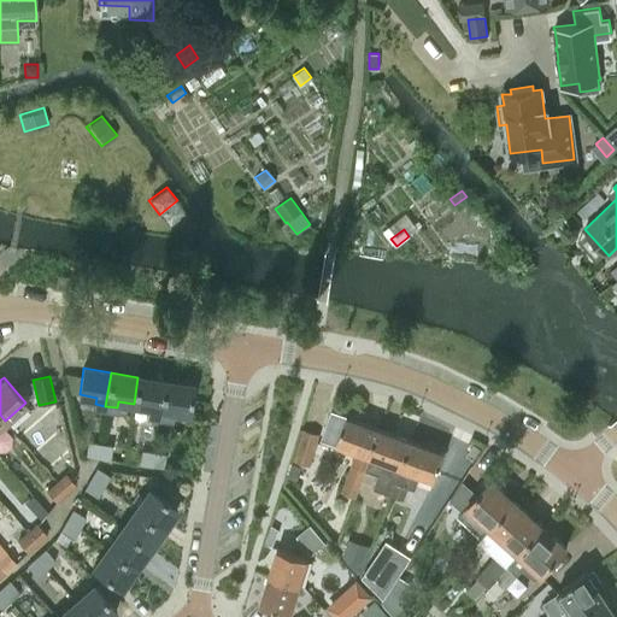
[(160,415),(165,381),(137,377),(134,404),(150,406),(148,413),(160,415)]
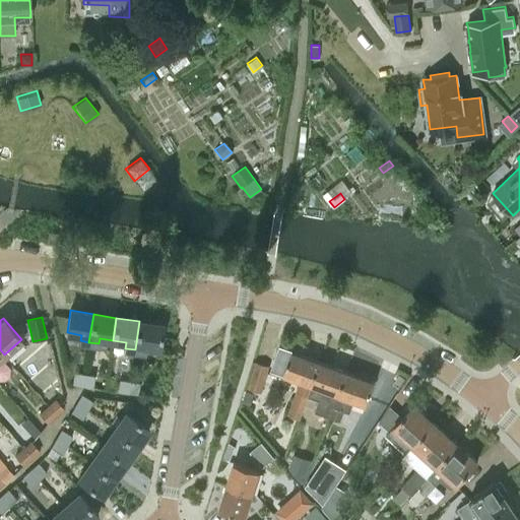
[(158,347),(163,325),(139,321),(135,349),(143,351),(144,345),(158,347)]
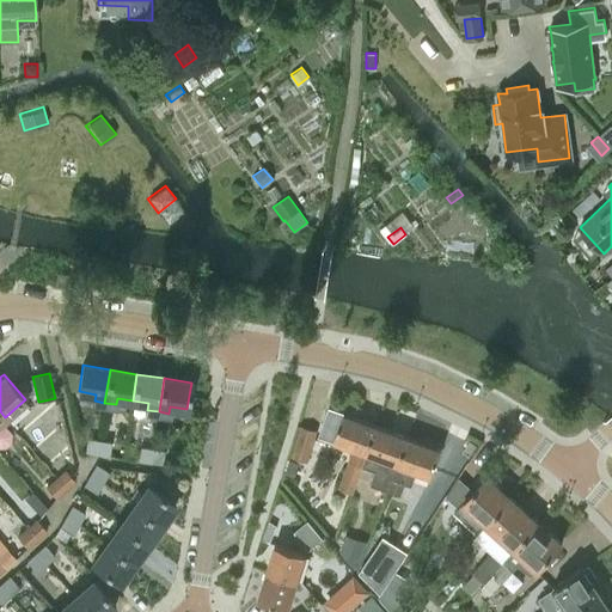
[(343,412),(334,440),(354,447),(349,461),(344,475),(356,479),(361,465),(367,452),(366,452),(377,424),(343,412)]
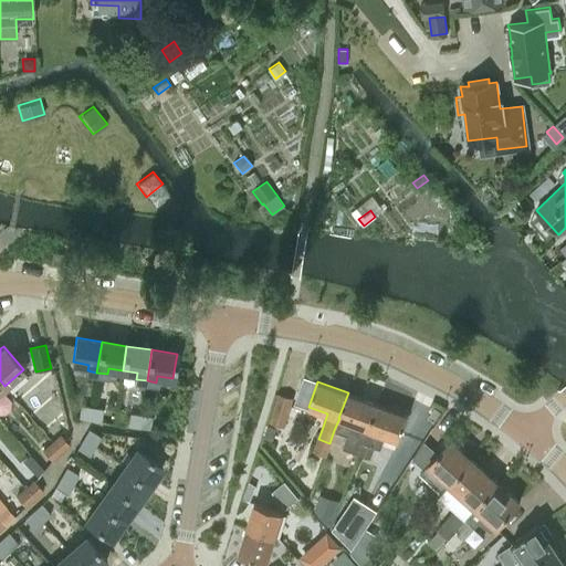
[(339,418),(334,430),(347,436),(343,447),(357,452),(366,428),(368,429),(378,404),(348,392),(338,418),(339,418)]
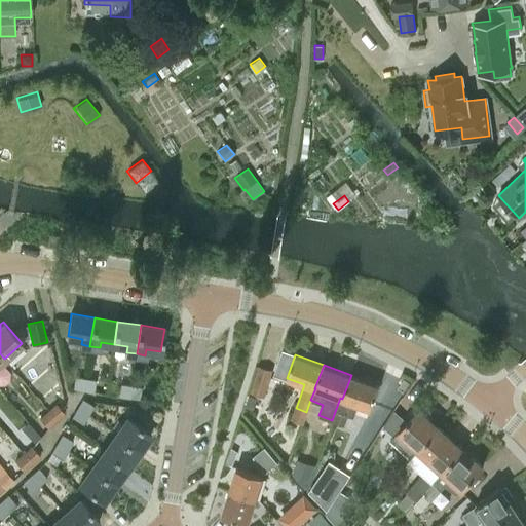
[(264,396),(271,371),(259,368),(252,392),(264,396)]
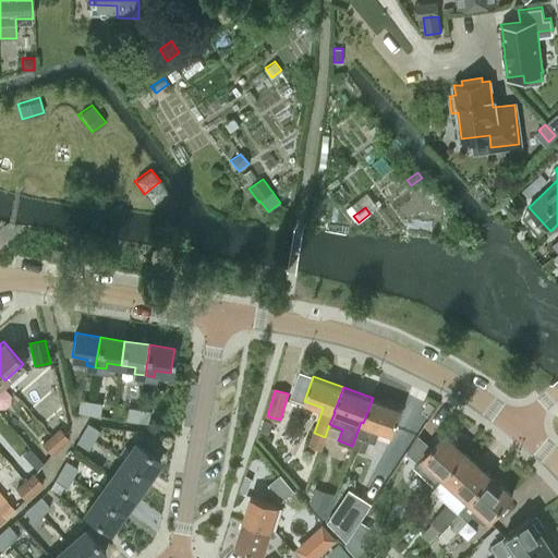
[(88,414),(91,400),(80,398),(76,412),(88,414)]
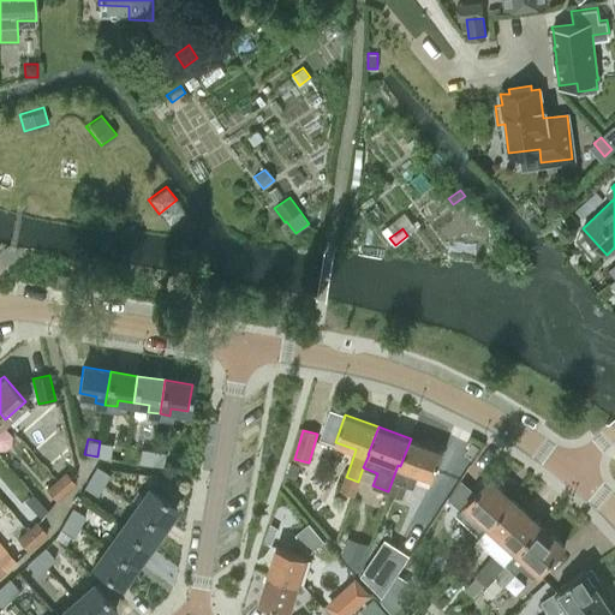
[(400,466),(395,479),(407,484),(413,487),(418,472),(434,478),(443,452),(411,439),(400,466)]
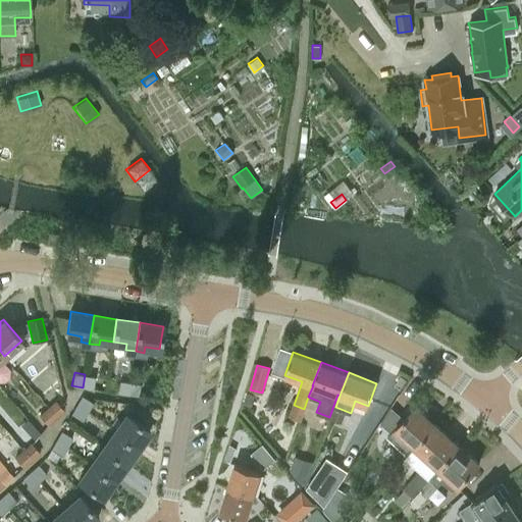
[(93,389),(95,376),(85,374),(83,387),(93,389)]
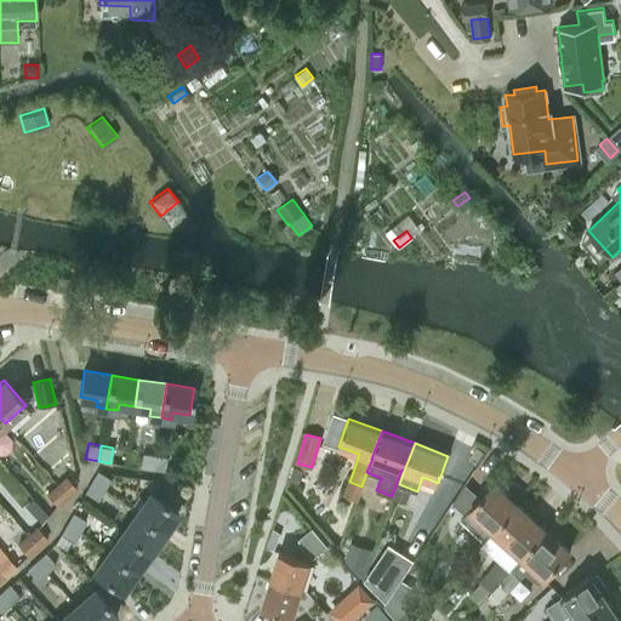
[(152,469),(154,455),(142,454),(140,467),(152,469)]
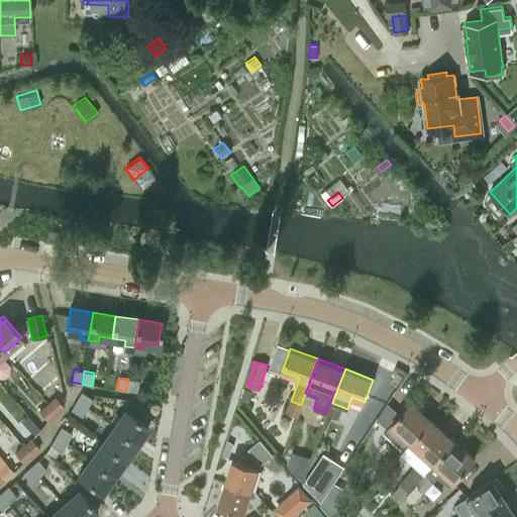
[(136,393),(138,381),(128,379),(126,391),(136,393)]
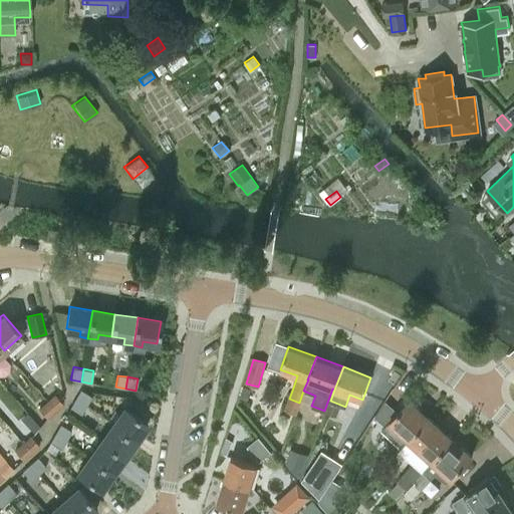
[(86,405),(91,396),(80,390),(75,398),(86,405)]
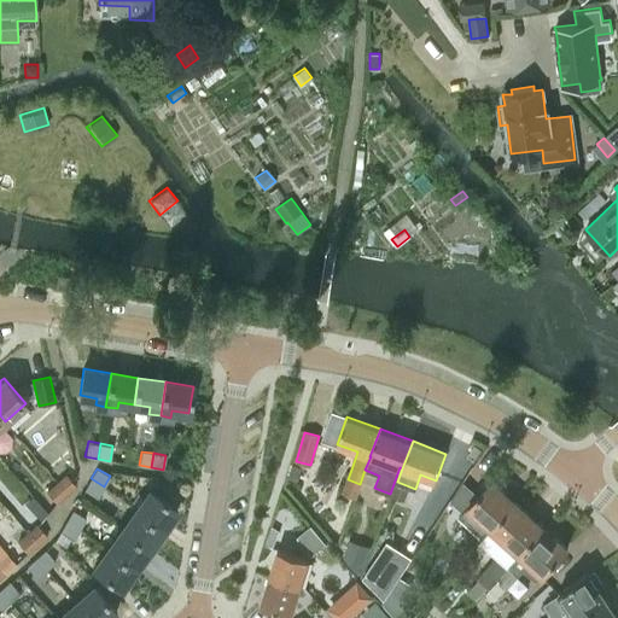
[(76,485),(75,484),(65,473),(56,482),(66,494),(76,485)]
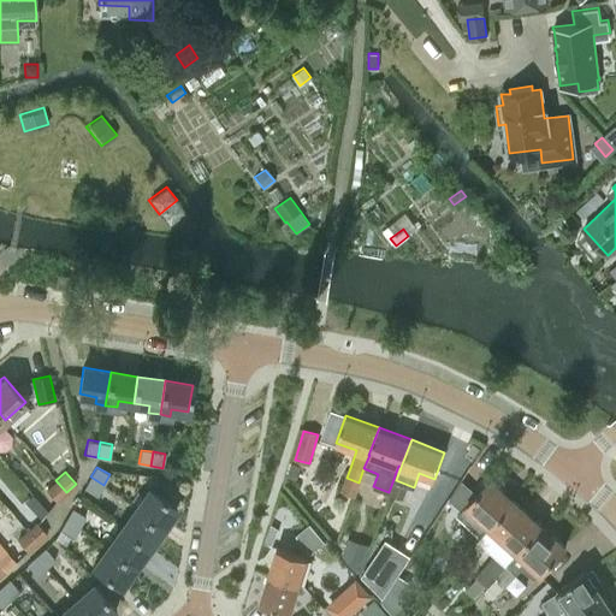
[(96,495),(104,485),(90,477),(84,487),(96,495)]
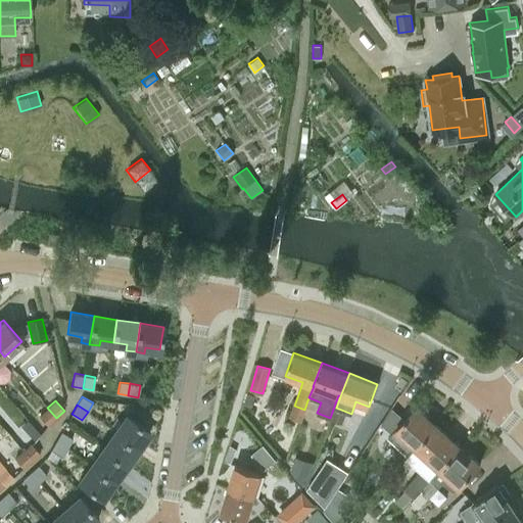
[(294,406),(290,417),(300,421),(304,410),(294,406)]
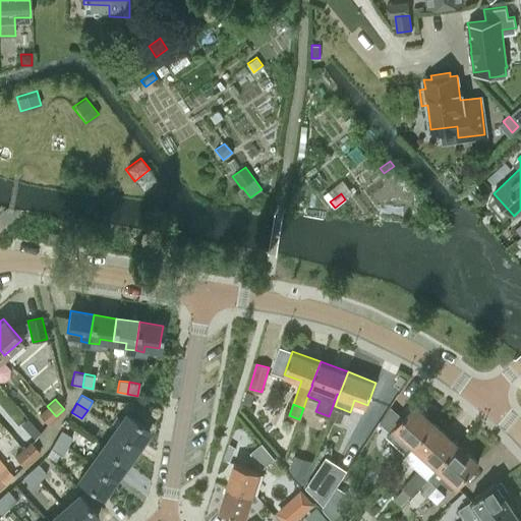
[(395,428),(388,436),(400,447),(408,454),(414,447),(436,422),(415,404),(412,407),(410,405),(402,413),(405,415),(394,428),(395,428)]
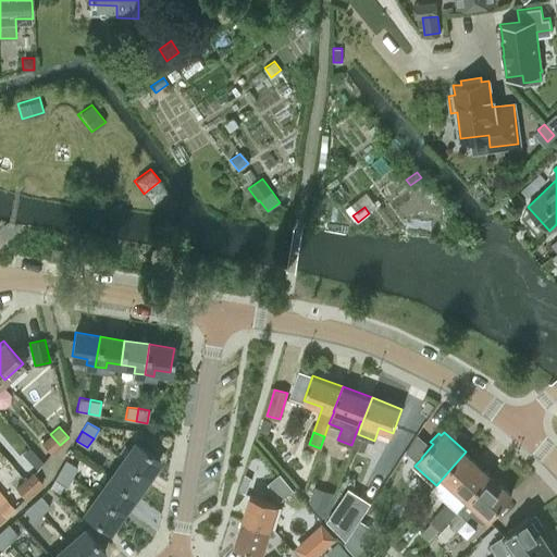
[(51,453),(60,445),(50,434),(41,442),(51,453)]
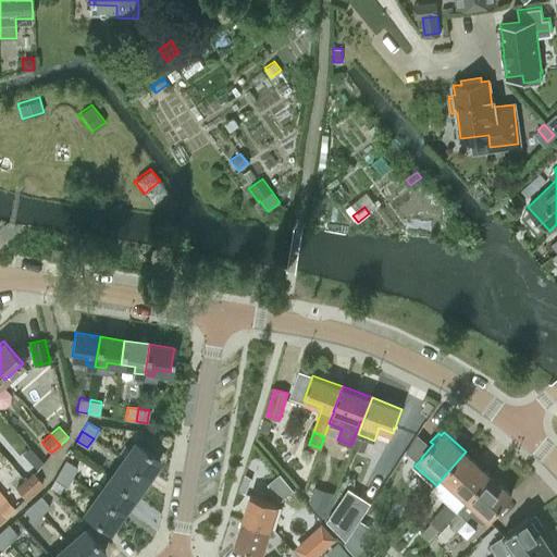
[(358,434),(354,446),(364,450),(369,438),(358,434)]
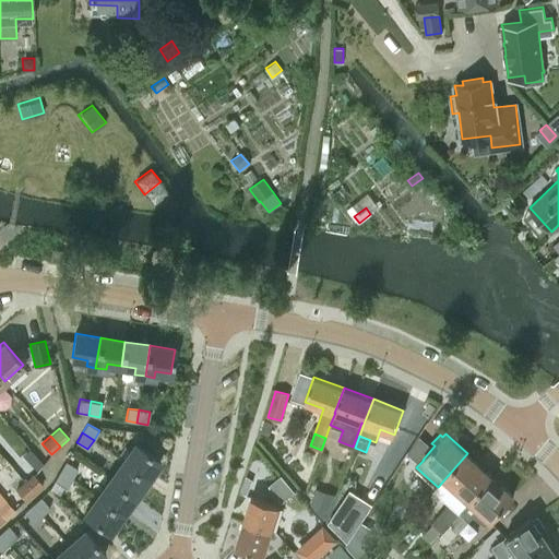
[(146,478),(159,461),(135,444),(122,462),(146,478)]
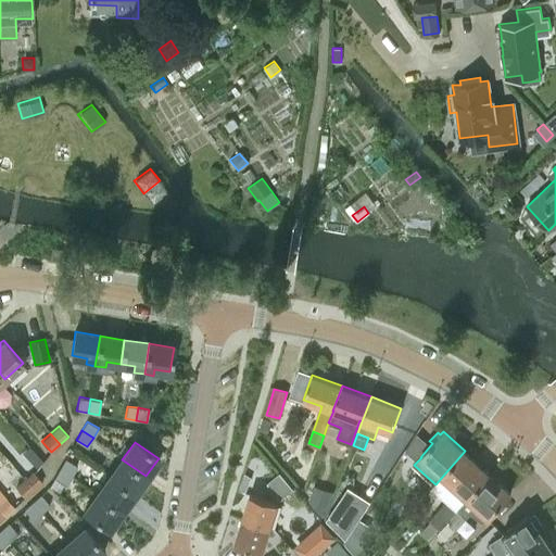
[(436,484),(433,487),(446,498),(457,508),(466,498),(467,500),(490,474),(465,451),(442,477),(436,484)]
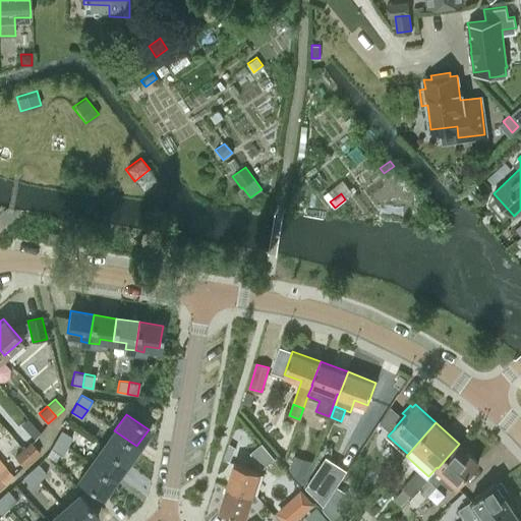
[(72,436),(62,430),(61,429),(53,443),(64,450),(72,436)]
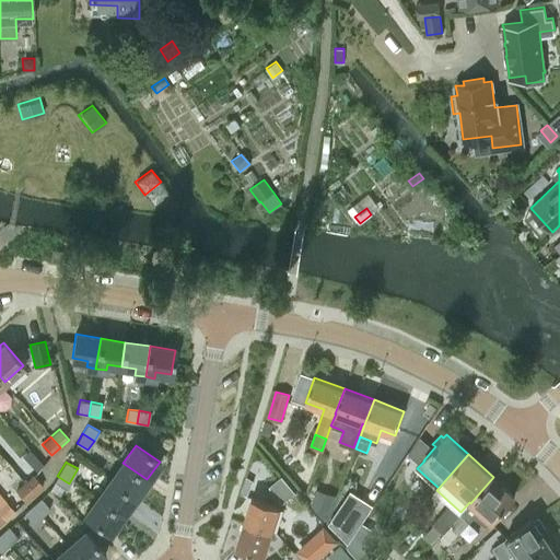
[(135,498),(147,479),(123,463),(111,480),(135,498)]
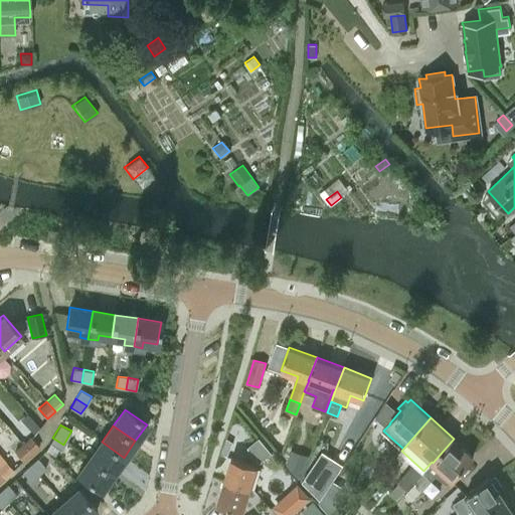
[(290,428),(285,445),(291,447),(297,431),(290,428)]
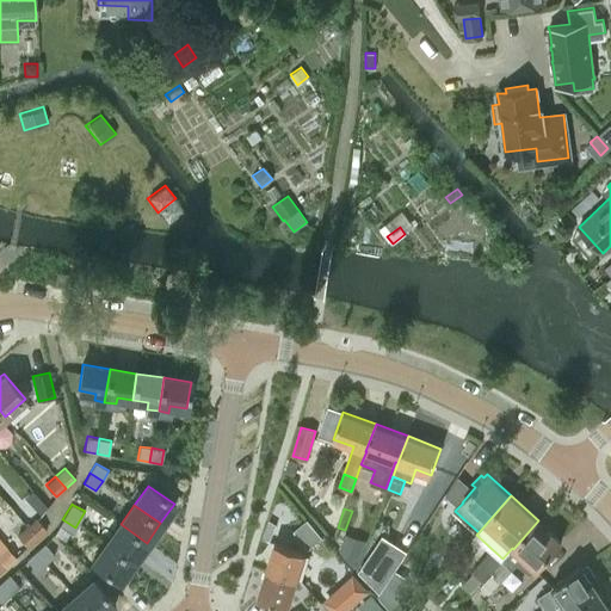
[(37,539),(48,530),(36,517),(26,526),(37,539)]
